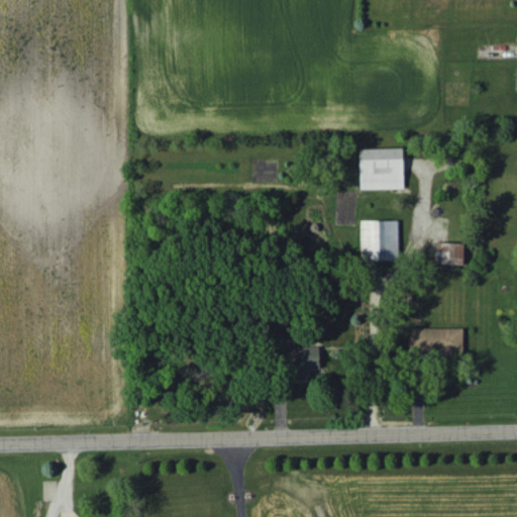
[(403,188),(403,147),(358,148),(359,189),(403,188)]
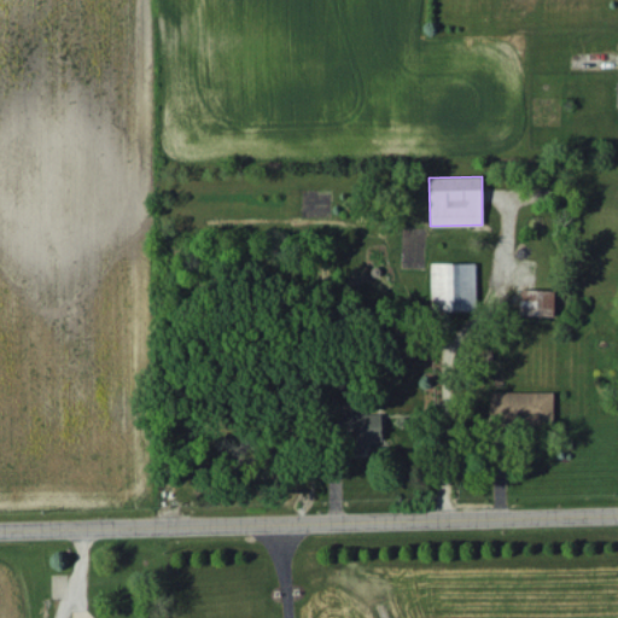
[(474,262),(430,263),(431,310),(476,309),(474,262)]
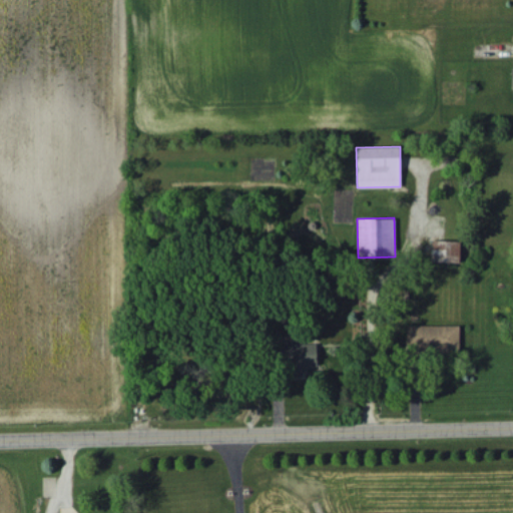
[(460,262),(460,240),(432,240),(431,262),(460,262)]
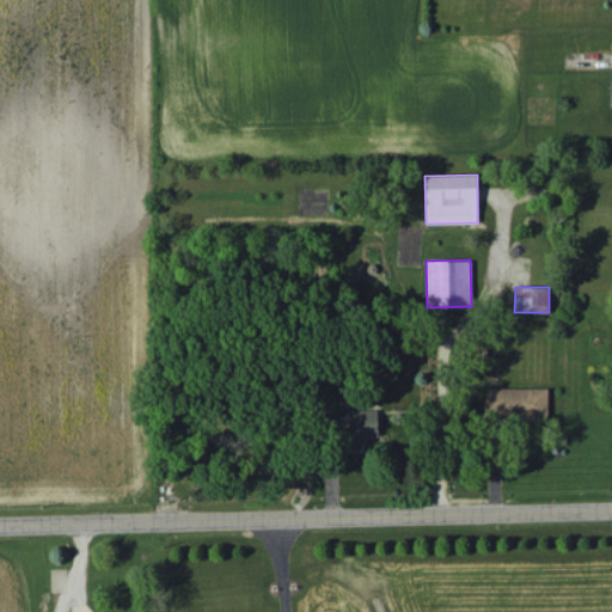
[(548,389),(487,387),(487,417),(546,418),(548,389)]
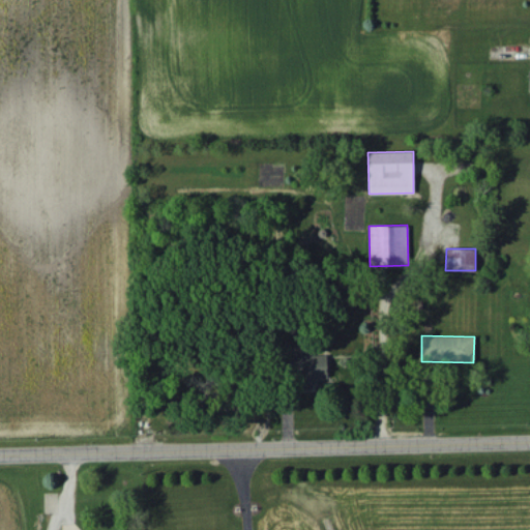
[(327,377),(327,354),(294,354),(295,387),(317,386),(317,377),(327,377)]
